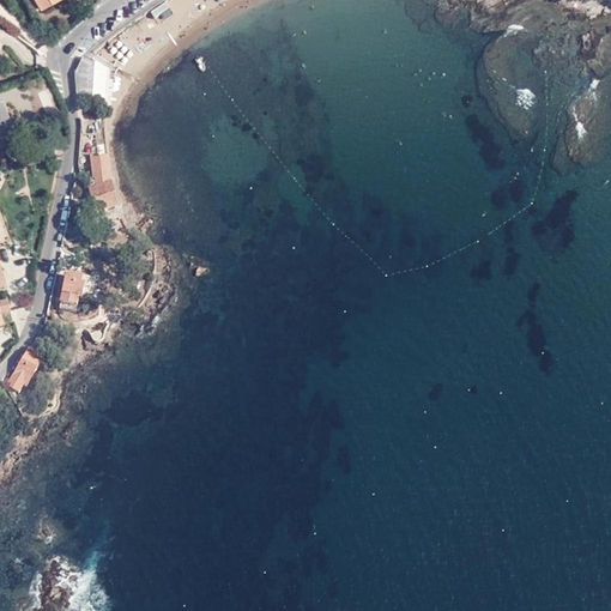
[(32,0),(38,10),(55,0),(32,0)]
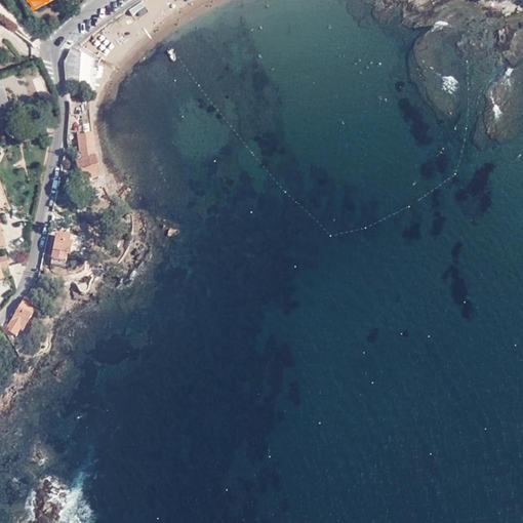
[(138,0),(127,8),(131,14),(143,7),(138,0)]
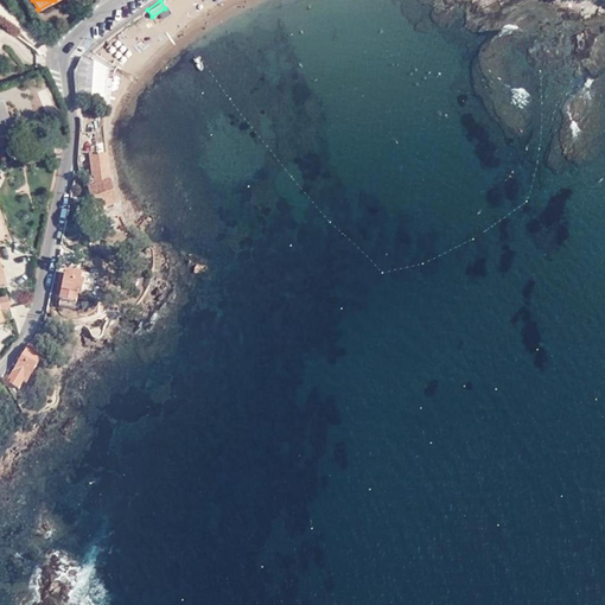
[(106,65),(82,55),(72,71),(74,93),(104,95),(106,65)]
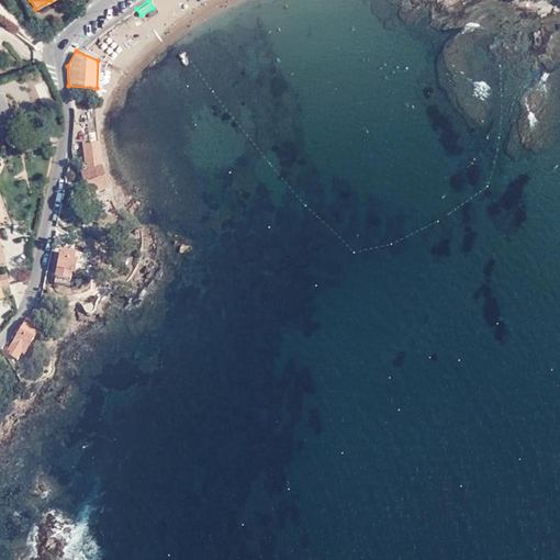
[(0,114),(4,113),(3,109),(9,108),(2,88),(0,88),(0,114)]
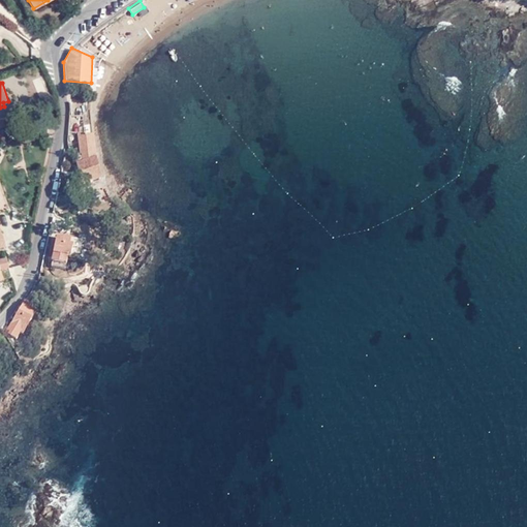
[(92,135),(79,134),(81,154),(73,155),(82,184),(101,179),(95,152),(93,135),(92,135)]
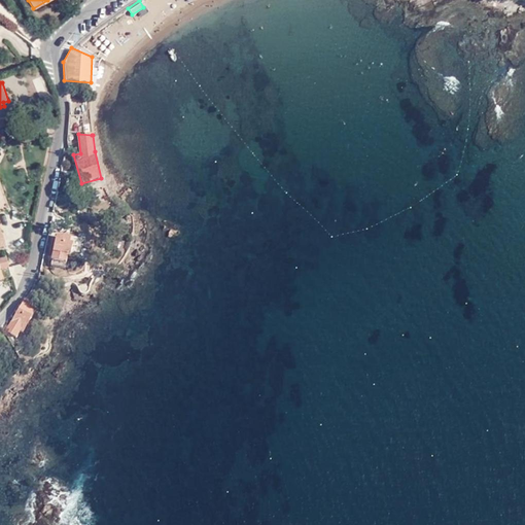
[(102,184),(101,178),(81,183),(82,189),(102,184)]
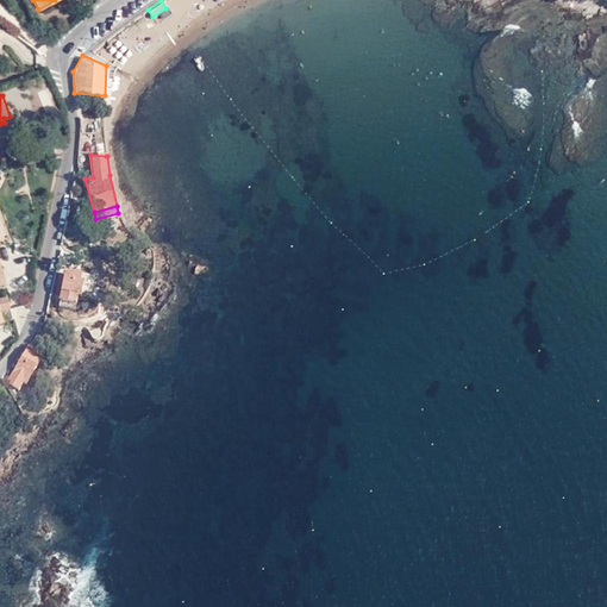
[(75,308),(77,295),(80,281),(81,275),(63,273),(58,306),(75,308)]
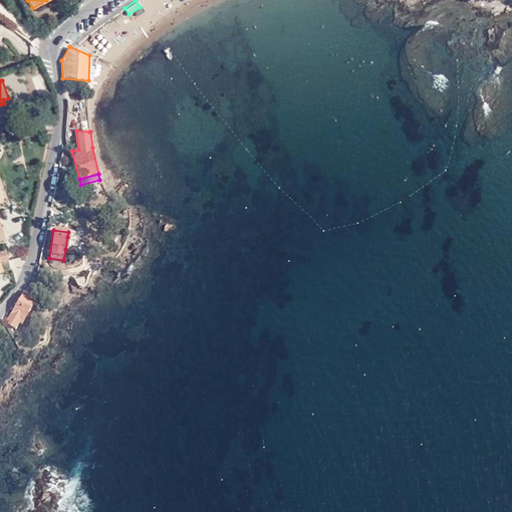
[(33,303),(26,299),(21,296),(6,320),(8,322),(7,324),(14,329),(18,323),(20,324),(33,303)]
